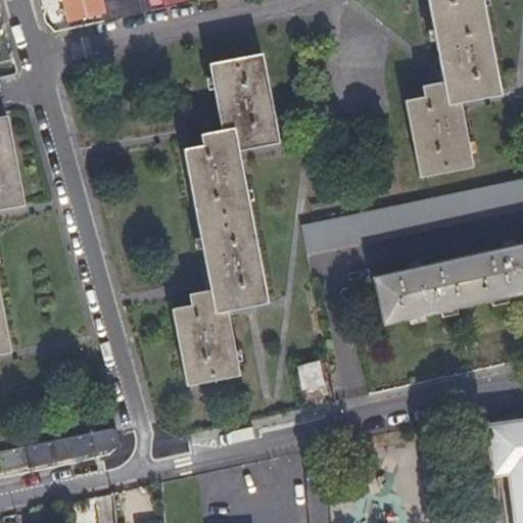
[(106,0),(98,2),(97,0),(63,0),(68,17),(99,10),(102,22),(139,14),(135,0),(106,0)]
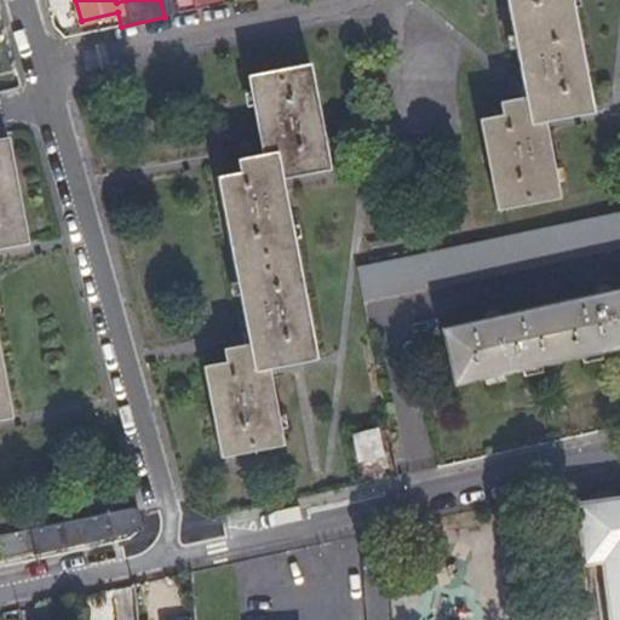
[(501,103),(503,110),(505,118),(482,121),(499,212),(563,199),(549,122),(596,113),(573,0),(507,0),(527,98),(501,103)]
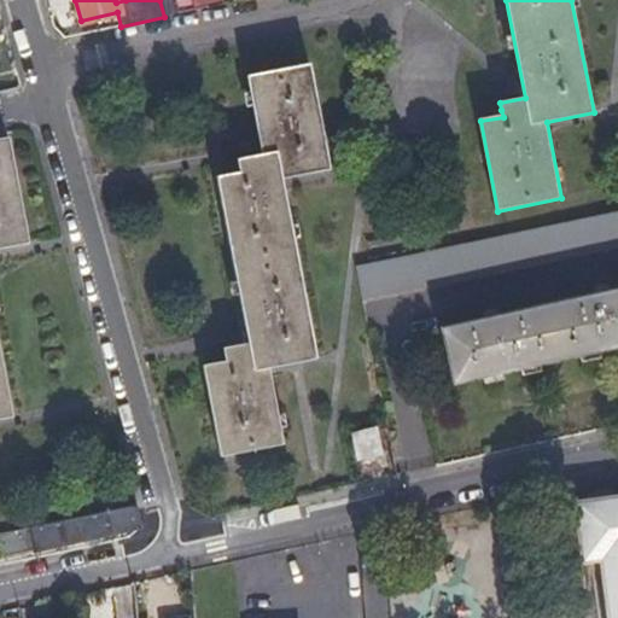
[(277,155),(283,182),(330,174),(309,68),(248,79),(262,157),(277,155)]
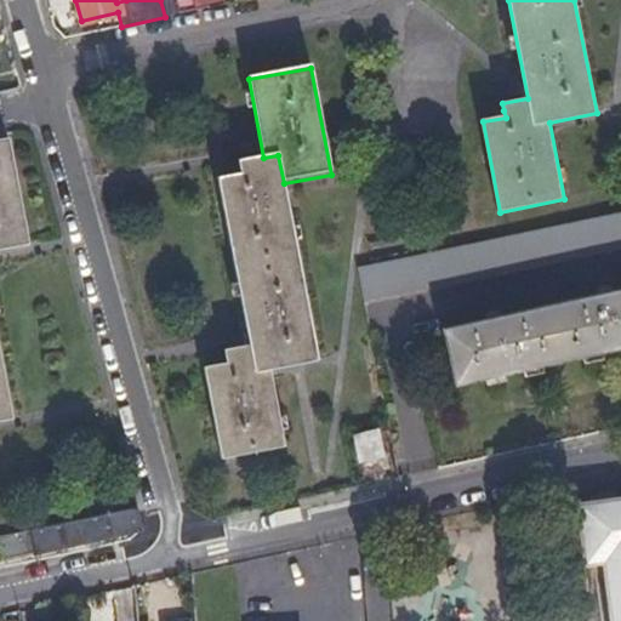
[(0,420),(11,419),(0,360),(0,249),(28,244),(9,138),(0,138),(0,420)]
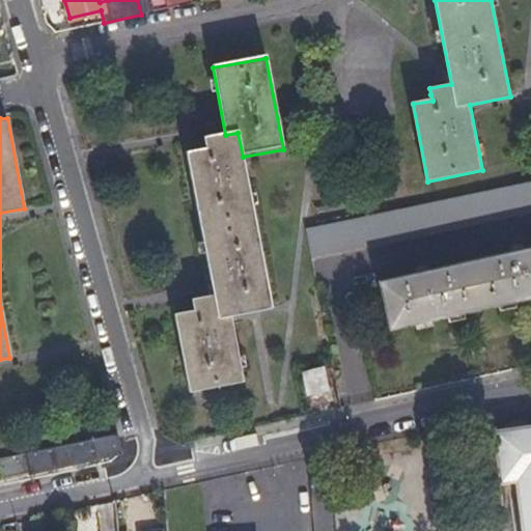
[(238,133),(225,135),(202,139),(204,150),(187,154),(215,296),(219,319),(229,317),(272,309),(243,157),(238,133)]
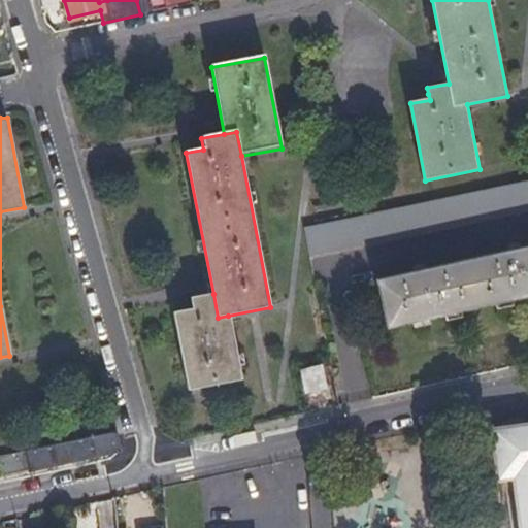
[(527,182),(305,228),(311,257),(527,210),(527,182)]
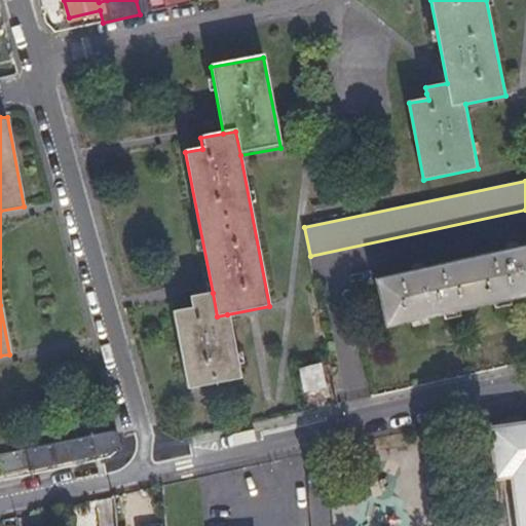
[(525,294),(525,247),(375,280),(384,326),(525,294)]
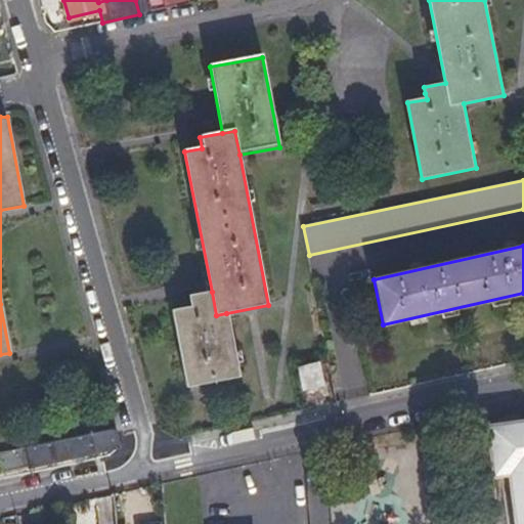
[(216,315),(212,292),(189,297),(191,306),(172,310),(187,387),(238,377),(226,313),(216,315)]
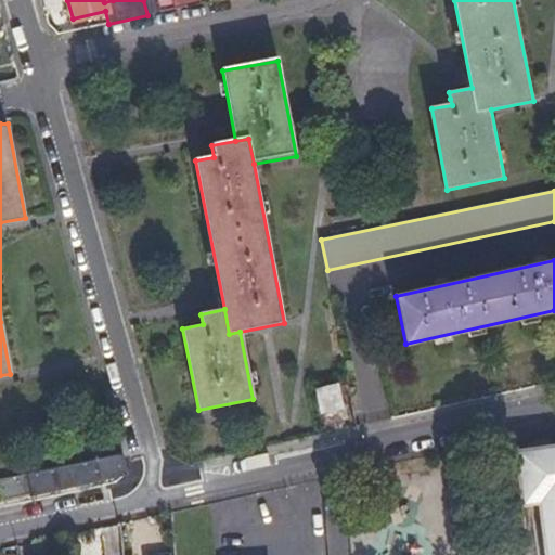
[(344,405),(339,385),(318,389),(322,411),(344,405)]
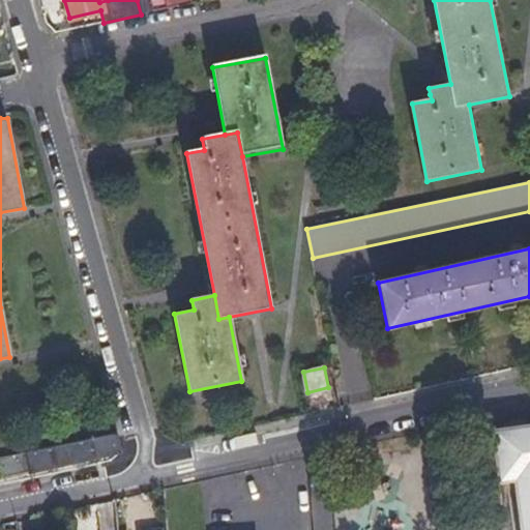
[(529,529),(529,428),(494,433),(501,483),(517,480),(522,529),(529,529)]
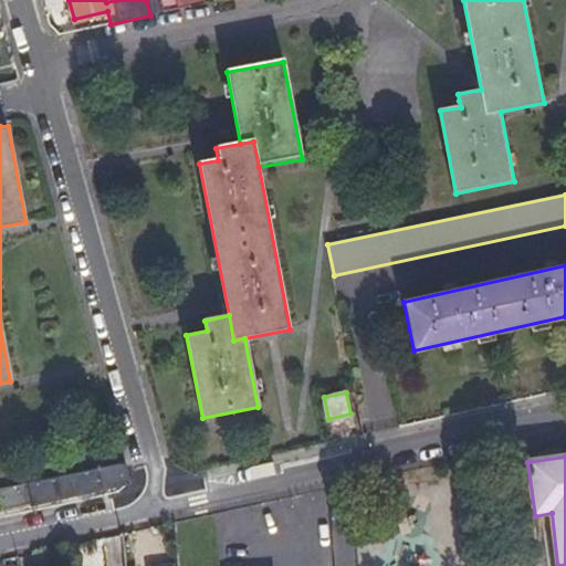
[(125,462),(64,475),(3,488),(9,510),(127,483),(129,480),(125,462)]
